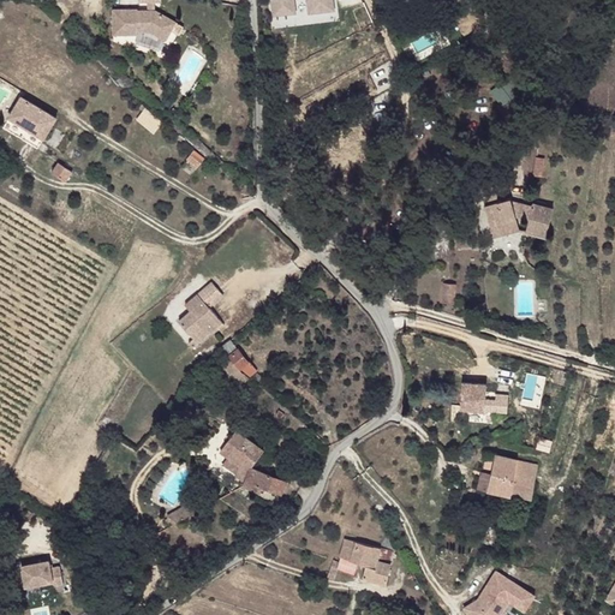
[(332,0),(273,0),(276,15),(290,12),(294,5),(293,0),(309,0),(311,11),(334,6),(332,0)]
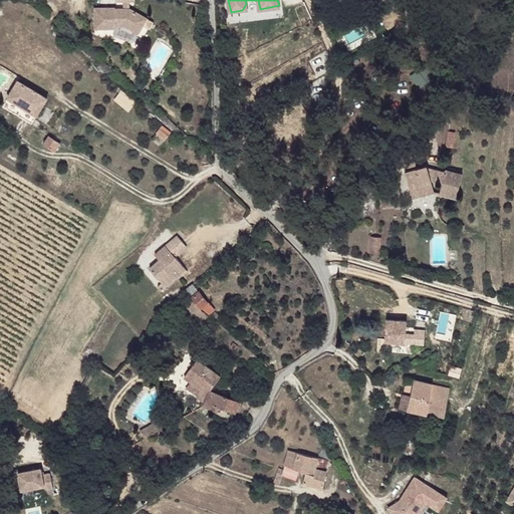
[(115,8),(94,8),(95,29),(115,29),(115,26),(125,26),(139,33),(148,18),(131,9),(124,9),(115,9),(115,8)]
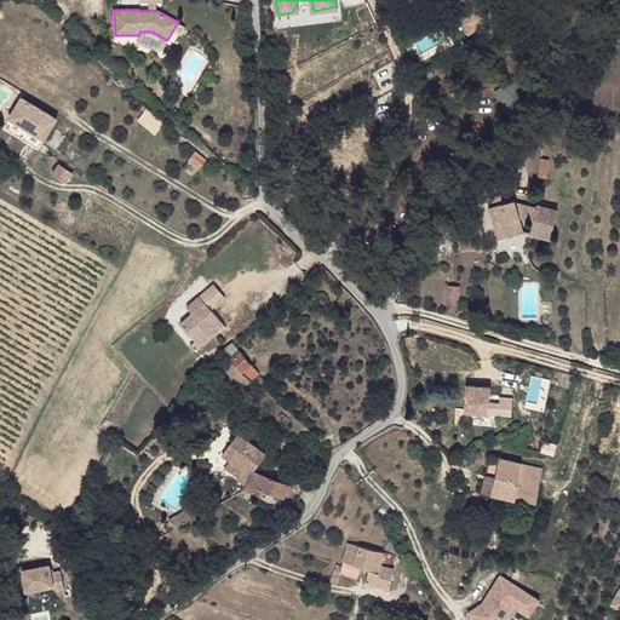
[(566,96),(558,91),(554,89),(549,93),(550,95),(552,97),(552,99),(561,105),(566,96)]
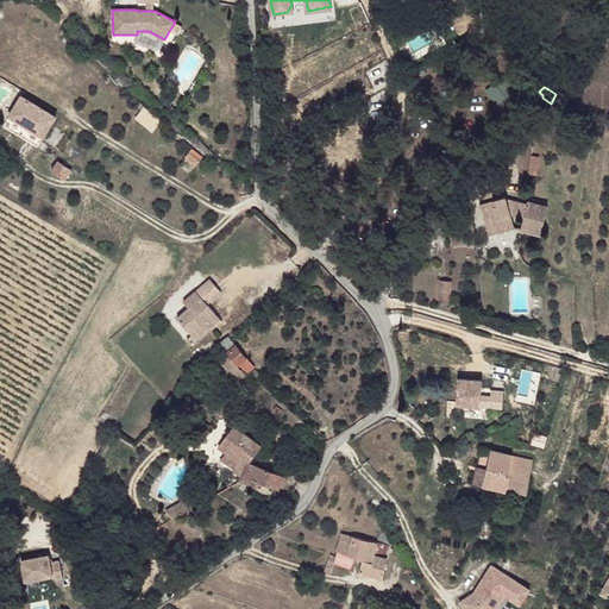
[(38,146),(56,115),(22,95),(4,126),(38,146)]
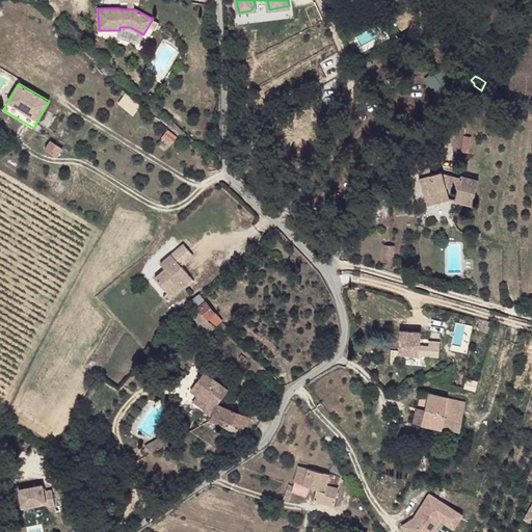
[(136,113),(143,104),(129,94),(122,103),(136,113)]
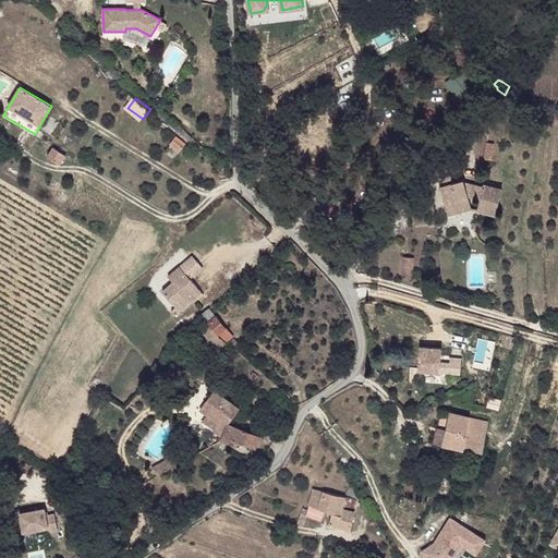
[(501,122),(502,112),(493,111),(490,120),(501,122)]
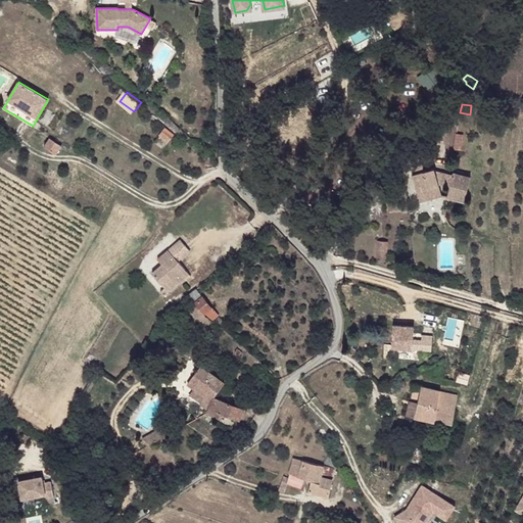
[(159,136),(168,142),(174,134),(165,128),(159,136)]
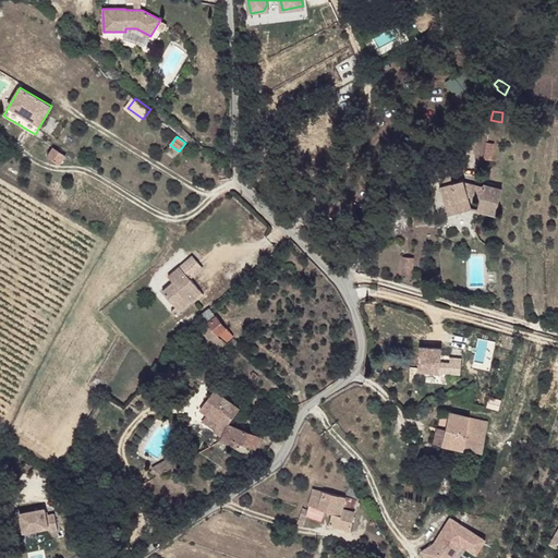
[(490,160),(494,143),(486,142),(484,159),(490,160)]
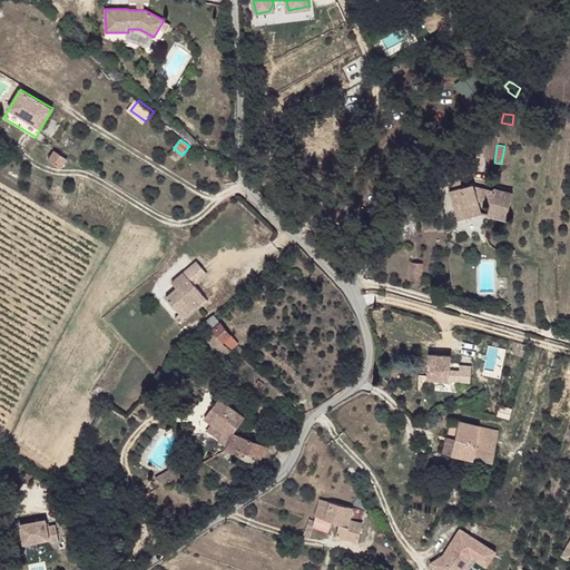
[(68,158),(55,149),(48,159),(61,168),(68,158)]
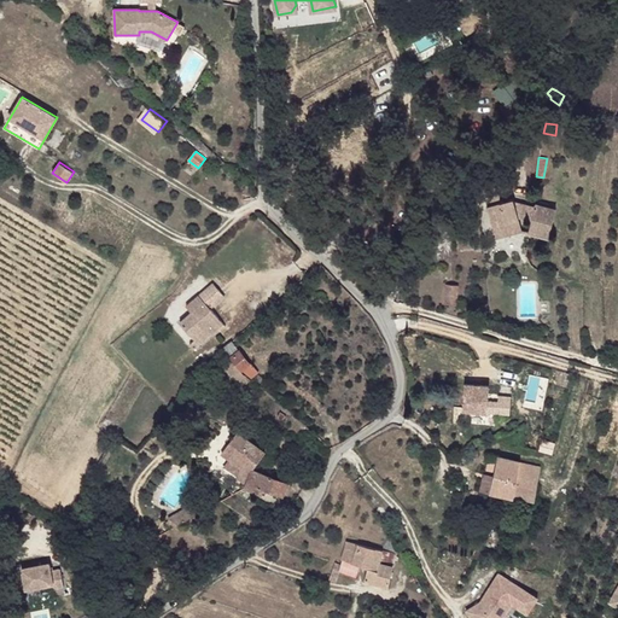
[(501,202),(499,194),(485,198),(488,207),(501,202)]
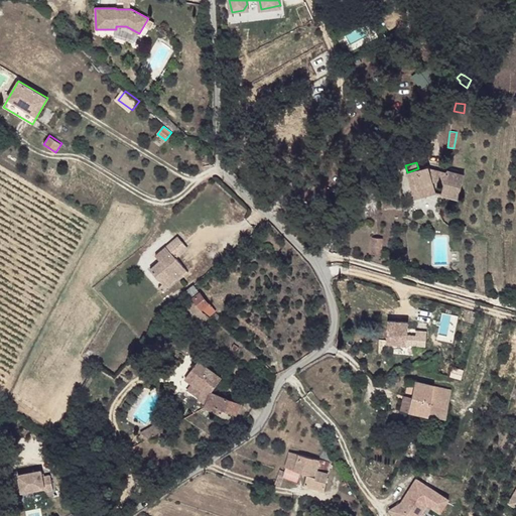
[(429,168),(429,166),(418,168),(407,172),(411,188),(421,184),(422,189),(434,185),(432,181),(443,184),(441,194),(459,199),(464,175),(447,170),(446,172),(445,175),(430,171),(429,168)]
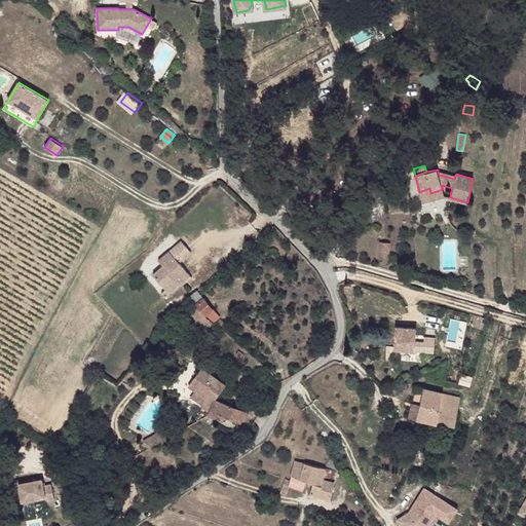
[(443,189),(430,193),(429,188),(419,192),(422,202),(445,196),(443,189)]
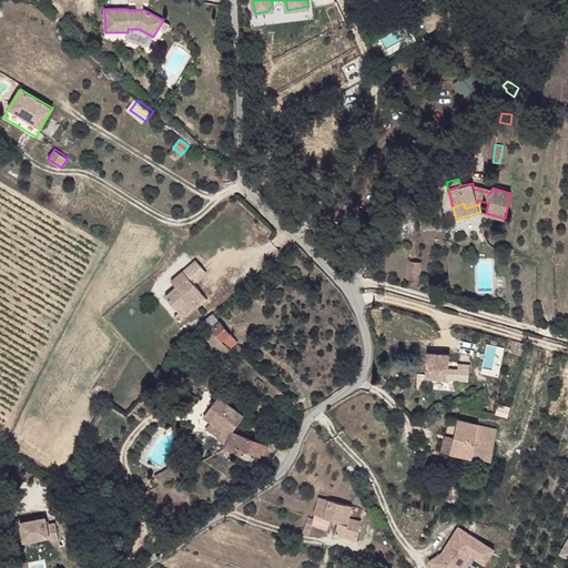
[(208,300),(194,283),(206,272),(196,260),(183,271),(188,276),(165,296),(179,313),(183,317),(200,303),(201,305),(208,300)]
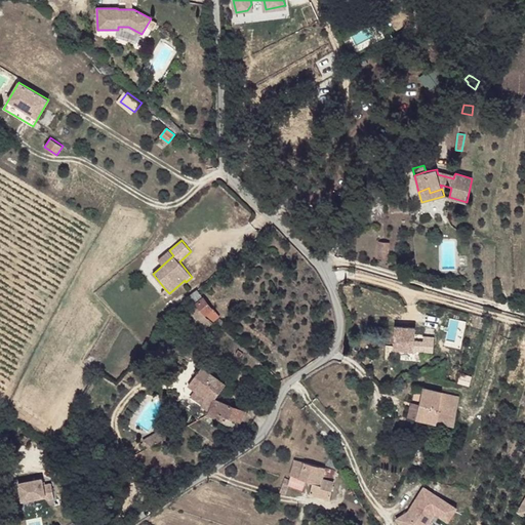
[(379,242),(378,258),(389,258),(389,242),(379,242)]
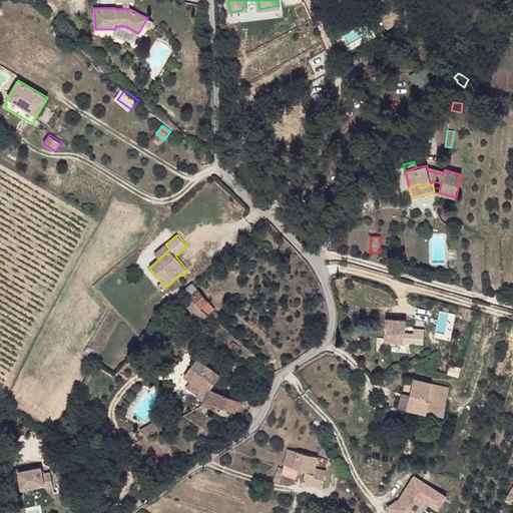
[(169,249),(165,244),(154,253),(158,259),(169,249)]
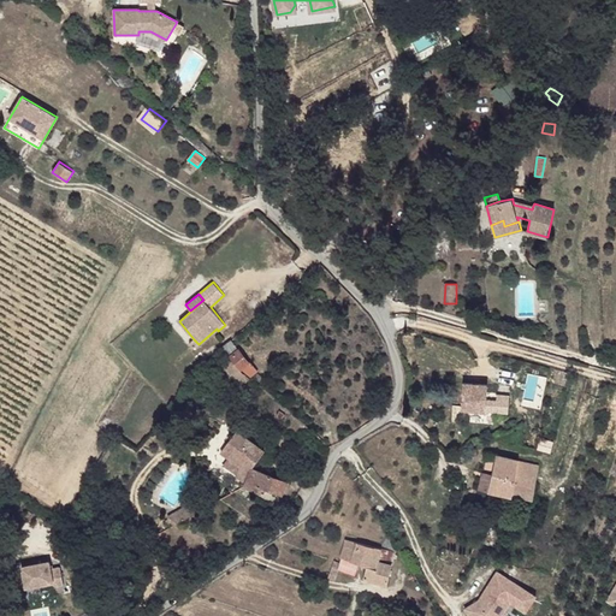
[(248,362),(231,339),(231,341),(221,348),(231,359),(241,369),(244,373),(249,378),(256,369),(249,361),(248,362)]
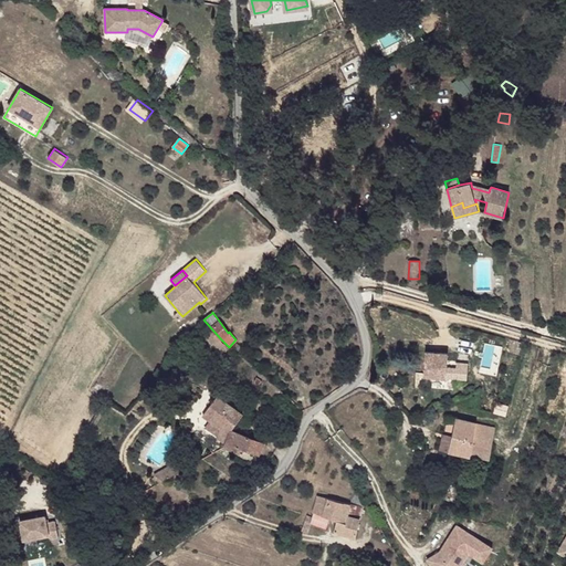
[(221,339),(212,329),(199,343),(211,356),(216,352),(224,343),(221,339)]
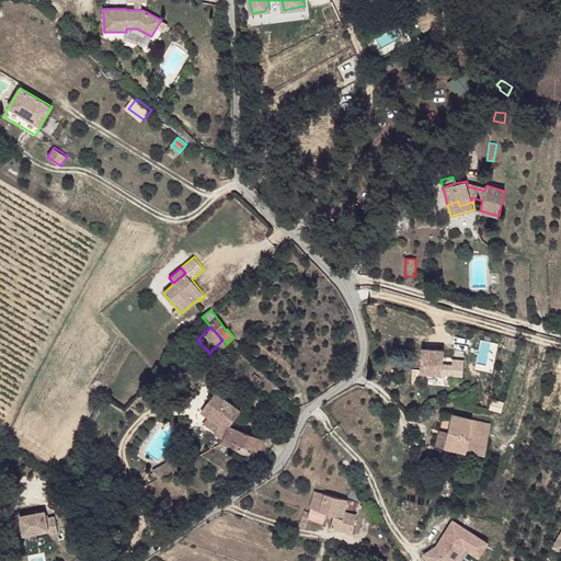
[(227,344),(222,340),(214,348),(218,354),(228,344),(227,344)]
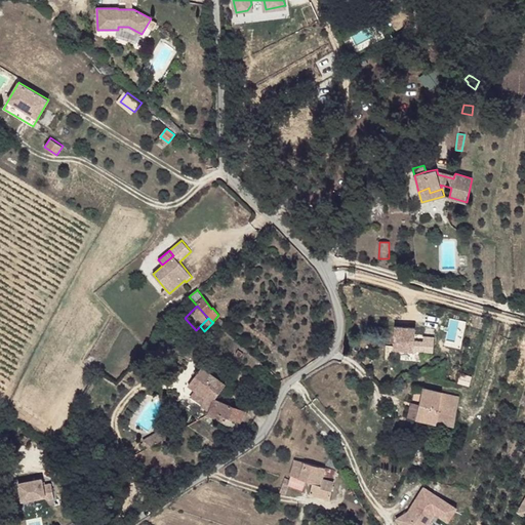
[(415,327),(395,326),(393,349),(413,351),(414,340),(415,327)]
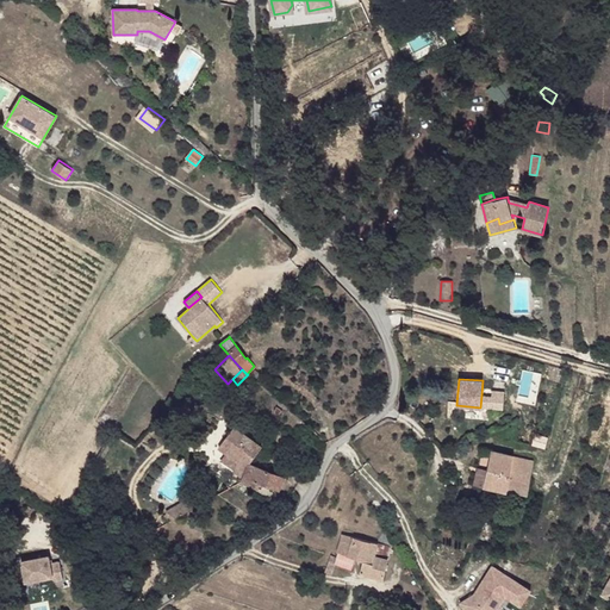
[(504,397),(481,396),(480,408),(503,409),(504,397)]
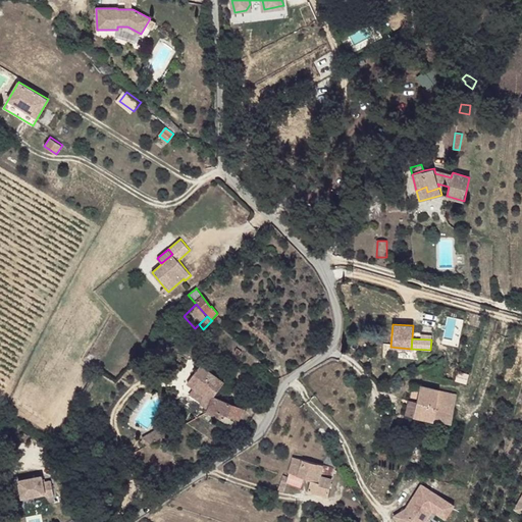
[(223,382),(200,365),(195,373),(187,382),(194,387),(203,395),(201,403),(208,408),(213,397),(223,382)]
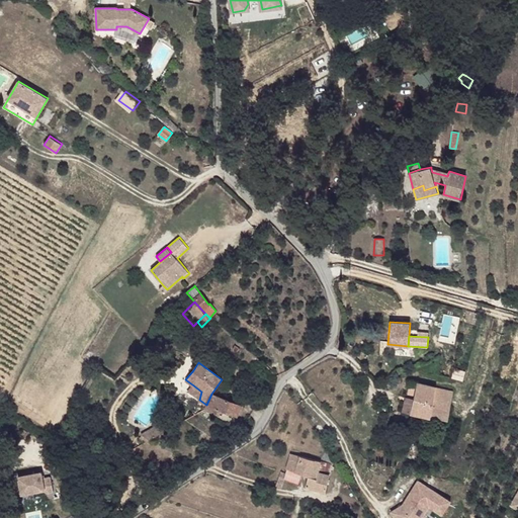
[(453,391),(418,382),(415,398),(411,414),(447,421),(453,391)]
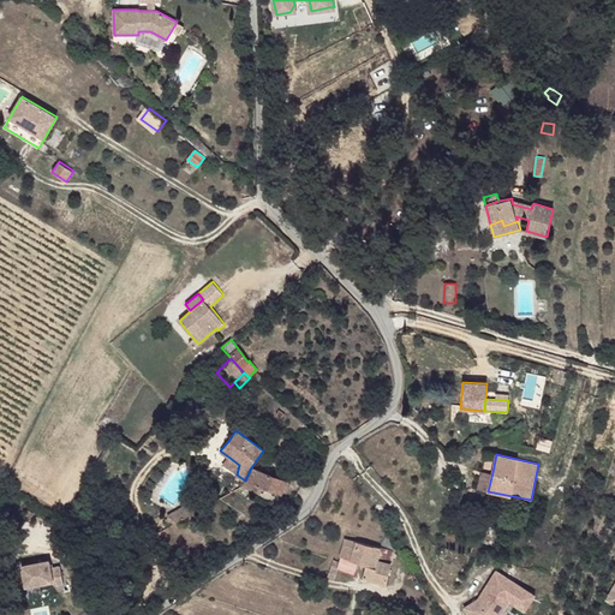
[(239,465),(228,457),(222,464),(237,475),(239,465)]
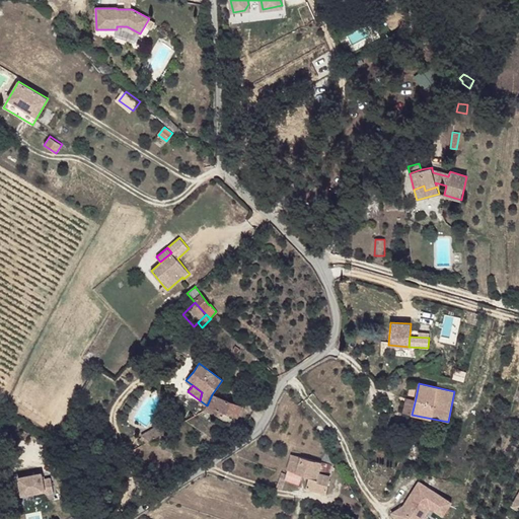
[(212,394),(207,405),(206,409),(222,416),(224,411),(237,416),(241,405),(212,394)]
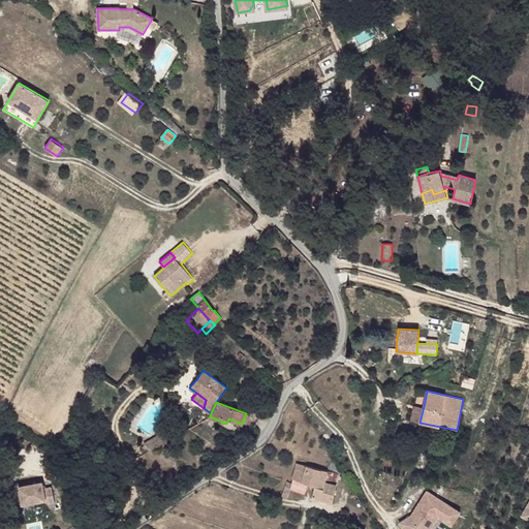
[(419,423),(424,406),(415,405),(412,422),(419,423)]
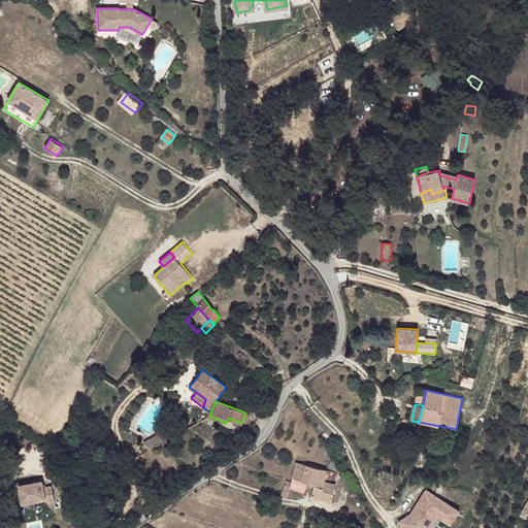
[(166,430),(143,442),(144,443),(153,448),(171,437),(166,430)]
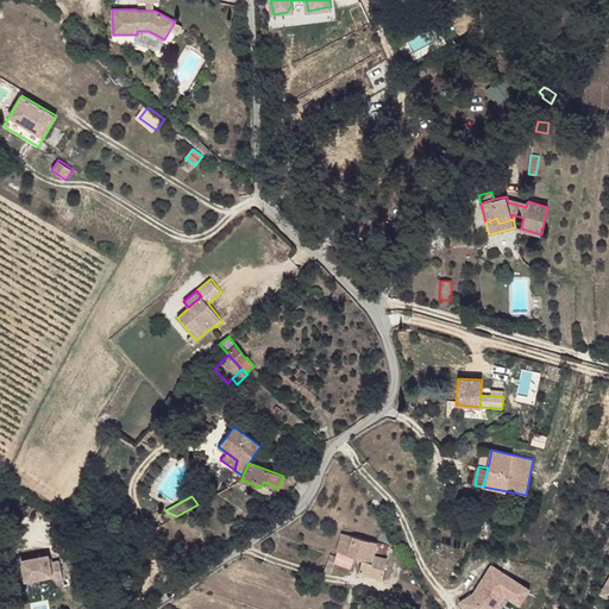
[(482,528),(487,513),(478,510),(473,526),(482,528)]
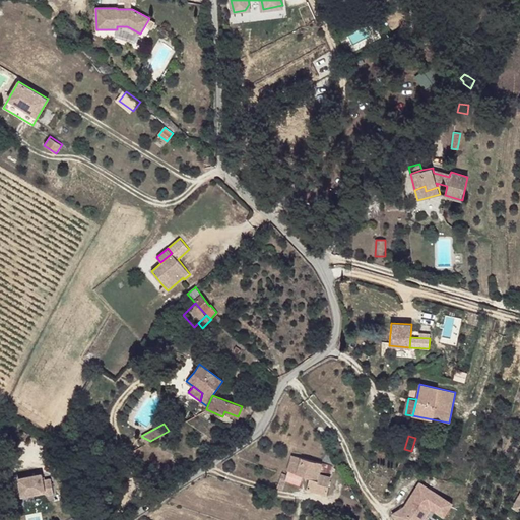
[(320,462),(293,454),(287,470),(303,475),(310,478),(307,488),(327,494),(333,466),(336,463),(332,455),(329,450),(320,462)]
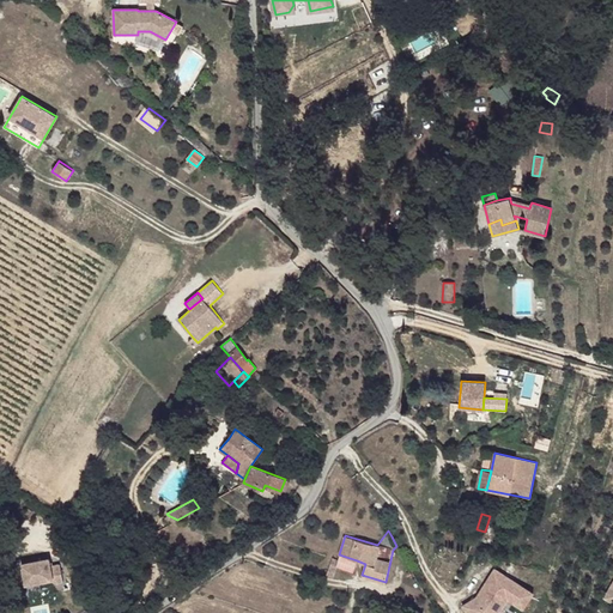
[(357,560),(339,554),(338,559),(337,565),(353,571),(357,560)]
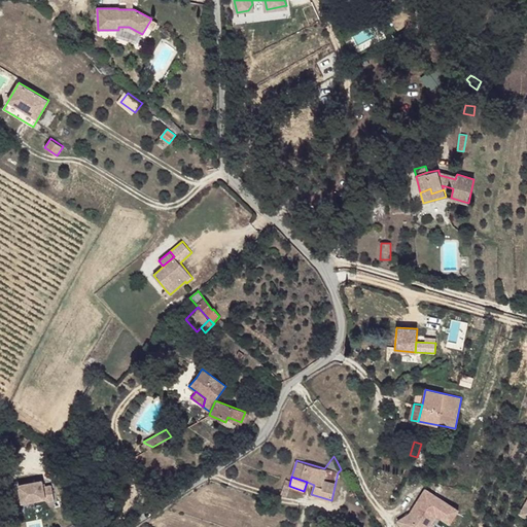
[(42,481),(19,485),(22,503),(45,498),(46,502),(55,501),(51,486),(43,488),(42,481)]
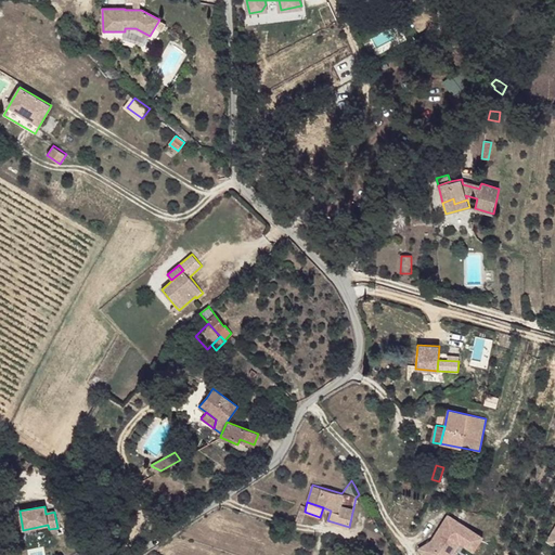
[(472,553),(481,536),(443,513),(417,554),(451,554),(459,544),(472,553)]
